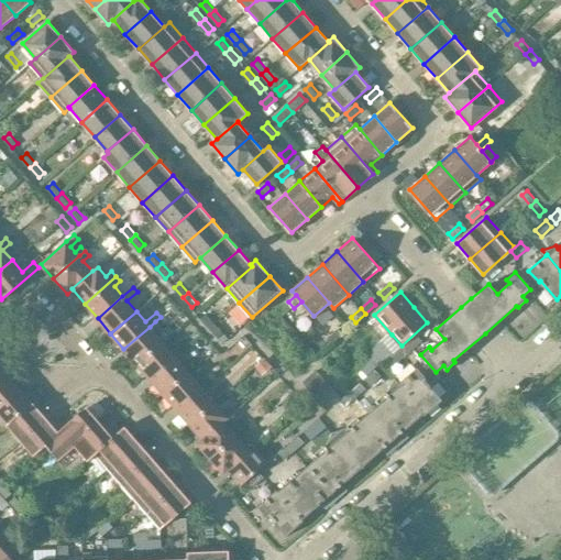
[(207,313),(201,318),(210,328),(216,322),(207,313)]
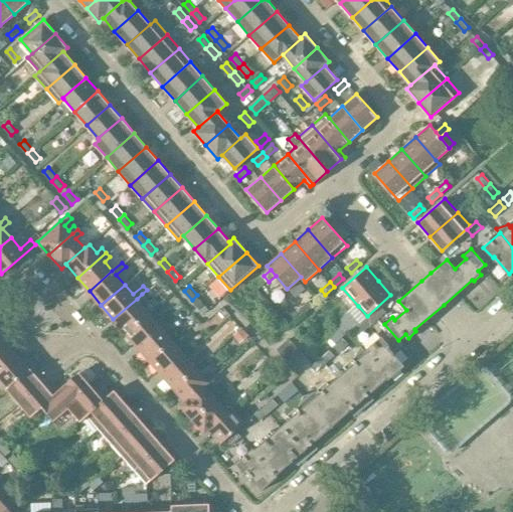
[(142,294),(137,299),(113,319),(125,332),(148,311),(140,303),(146,298),(142,294)]
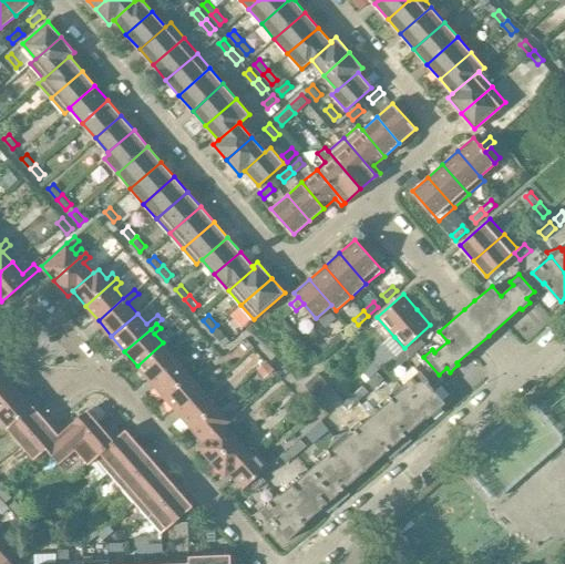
[(230,339),(217,325),(212,330),(221,340),(225,345),(230,339)]
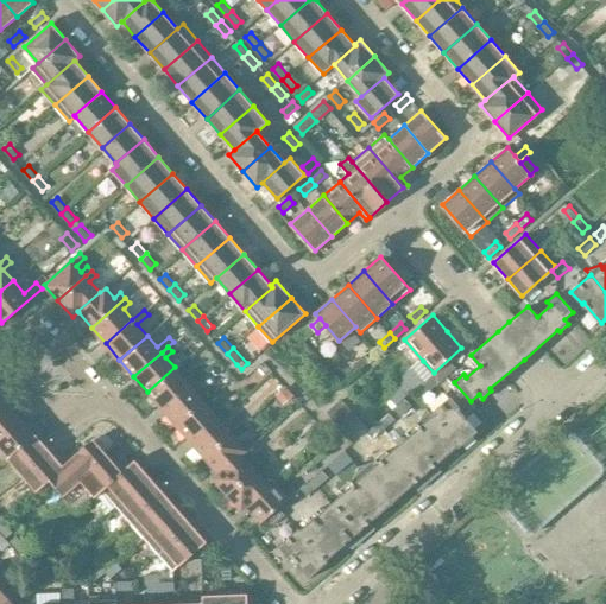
[(360,369),(371,360),(365,354),(354,363),(360,369)]
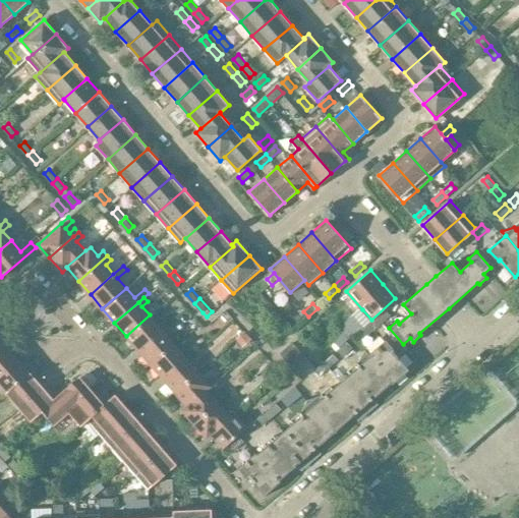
[(386,307),(376,317),(381,323),(391,314),(386,307)]
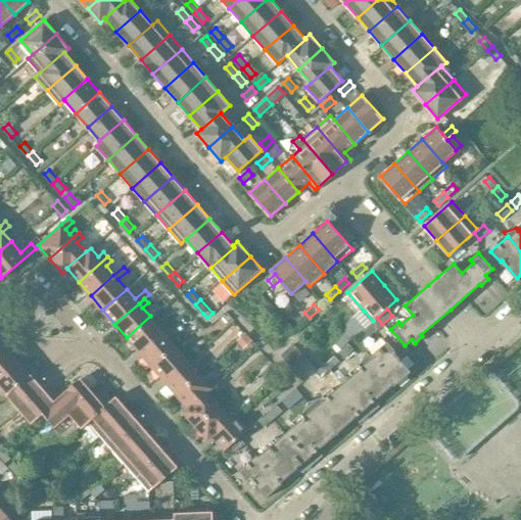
[(354,315),(340,327),(344,332),(350,339),(365,326),(354,315)]
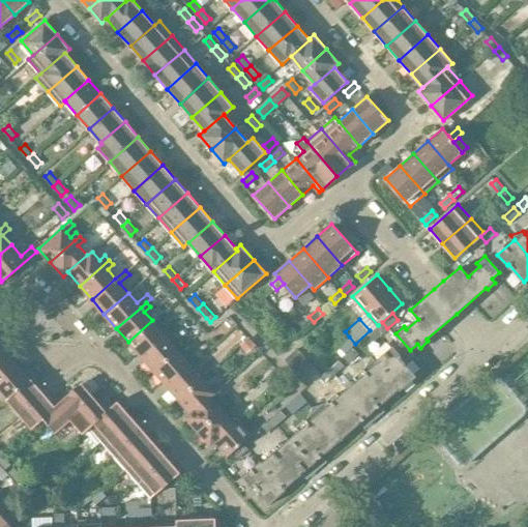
[(141,355),(170,329),(166,324),(159,329),(152,320),(128,342),(141,355)]
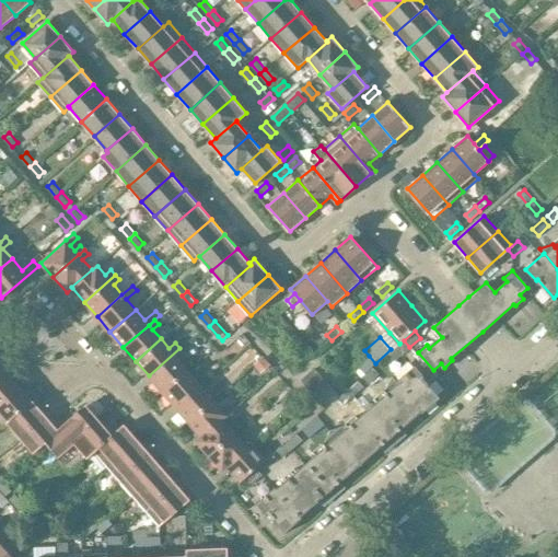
[(393,361),(403,352),(409,347),(404,340),(397,346),(397,345),(386,355),(393,361)]
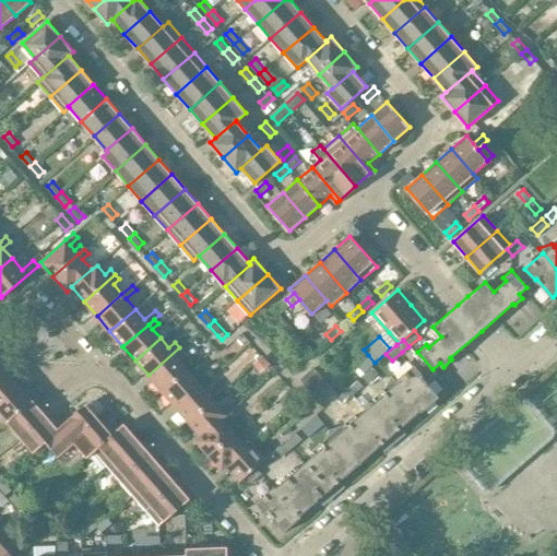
[(161,390),(186,367),(178,357),(185,352),(179,347),(149,375),(161,390)]
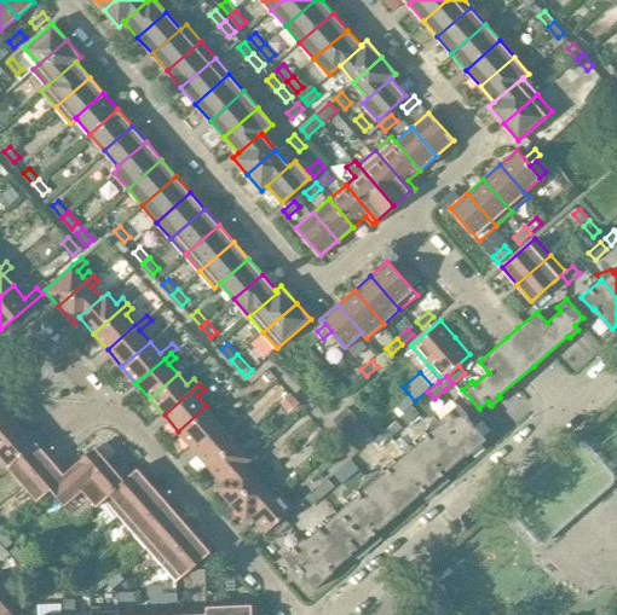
[(404,411),(415,401),(408,393),(397,404),(404,411)]
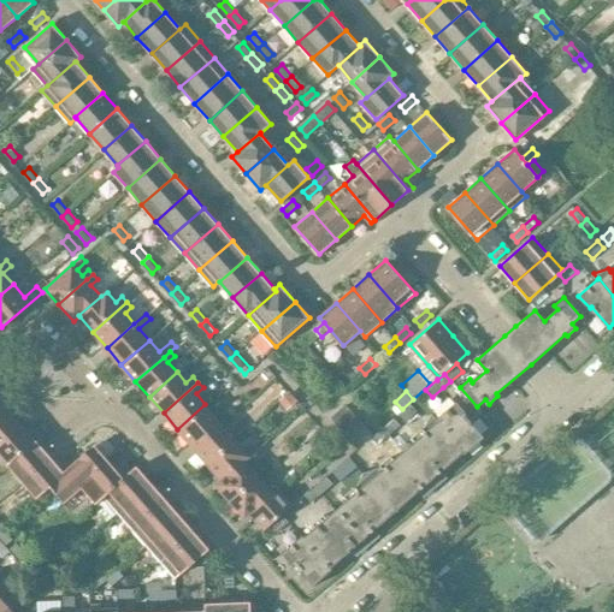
[(484,437),(466,416),(467,415),(456,402),(437,419),(436,420),(464,451),(466,452),(484,437)]
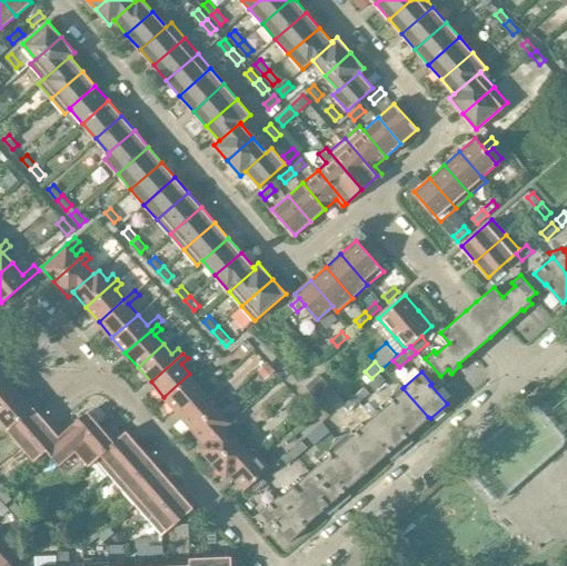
[(316,396),(330,384),(320,373),(306,385),(316,396)]
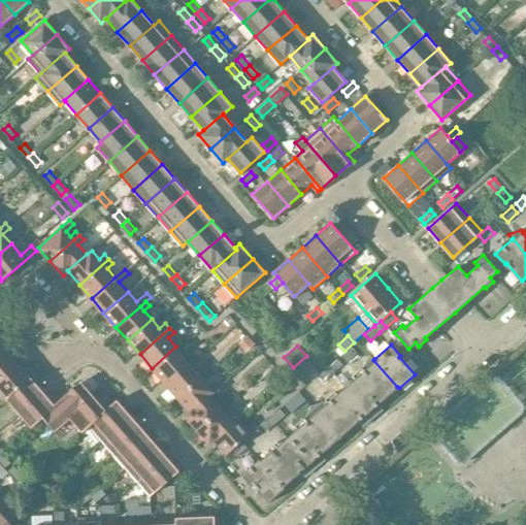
[(349,360),(358,352),(352,346),(342,354),(349,360)]
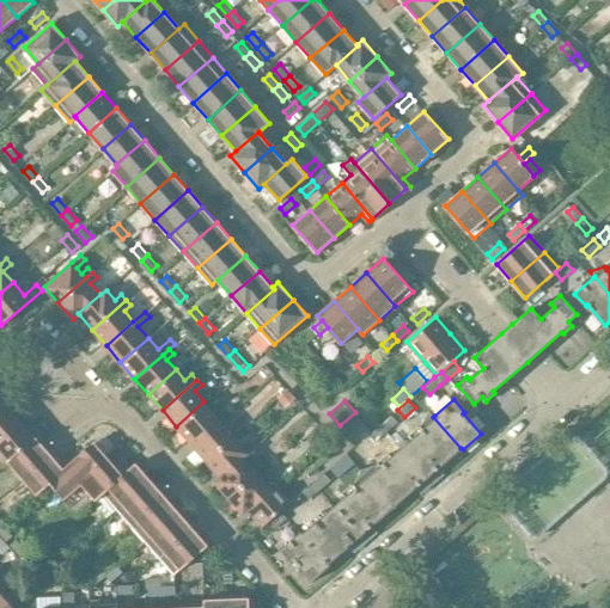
[(190,441),(217,417),(203,401),(176,427),(190,441)]
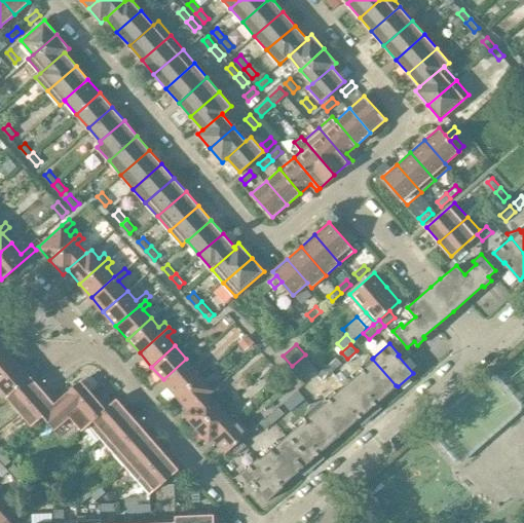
[(0,375),(16,360),(5,346),(0,350),(0,375)]
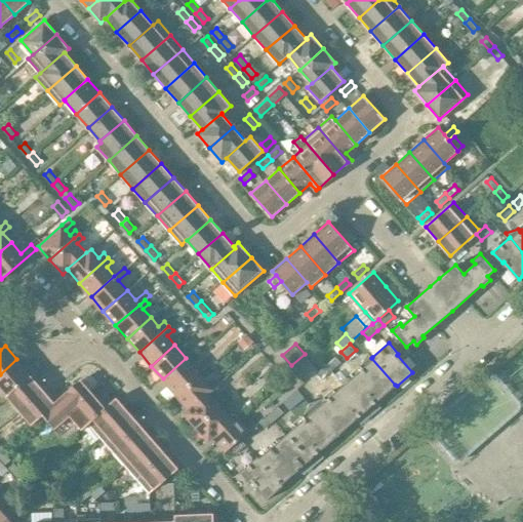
[(199,372),(192,365),(199,359),(193,352),(186,358),(163,378),(175,394),(199,372)]
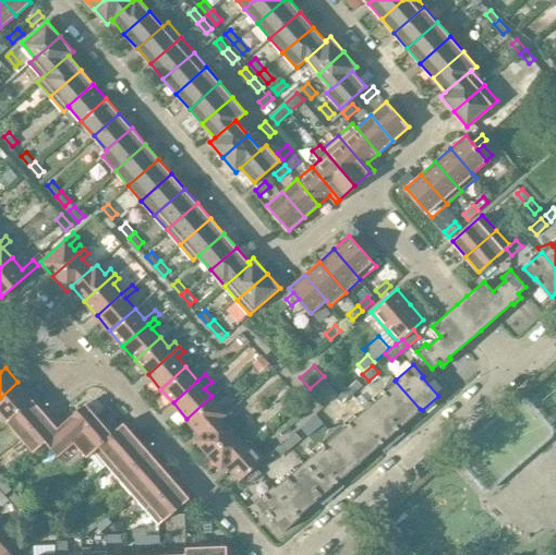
[(400,426),(420,409),(395,381),(396,379),(391,374),(385,387),(387,390),(366,408),(394,439),(405,431),(400,426)]
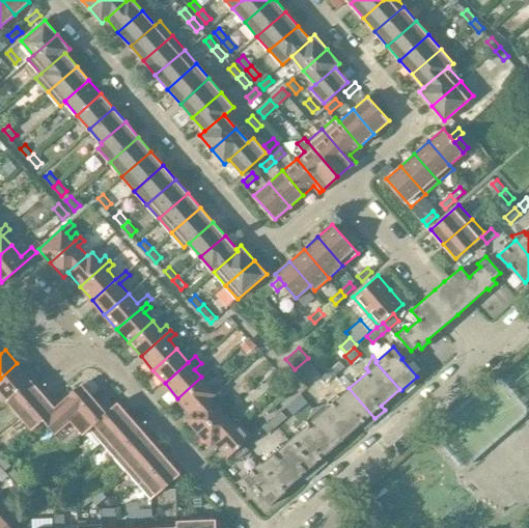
[(339,359),(330,367),(335,374),(345,366),(339,359)]
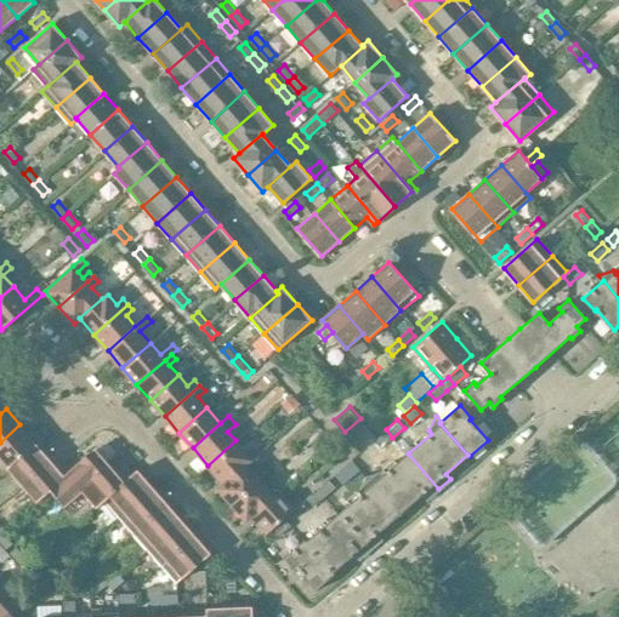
[(0,458),(6,467),(35,443),(20,424),(0,443),(0,458)]
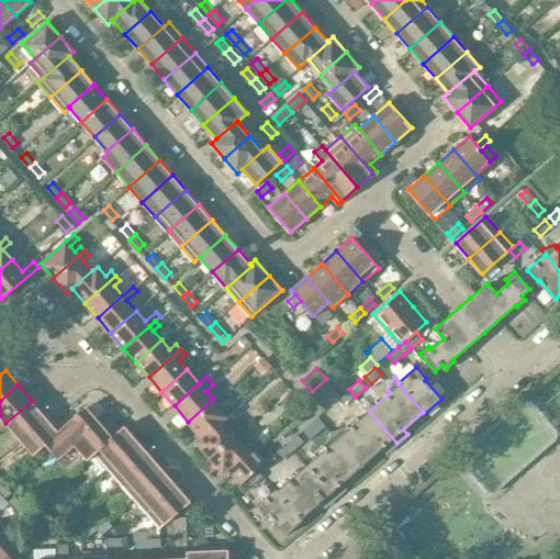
[(349,389),(339,398),(346,404),(355,397),(349,389)]
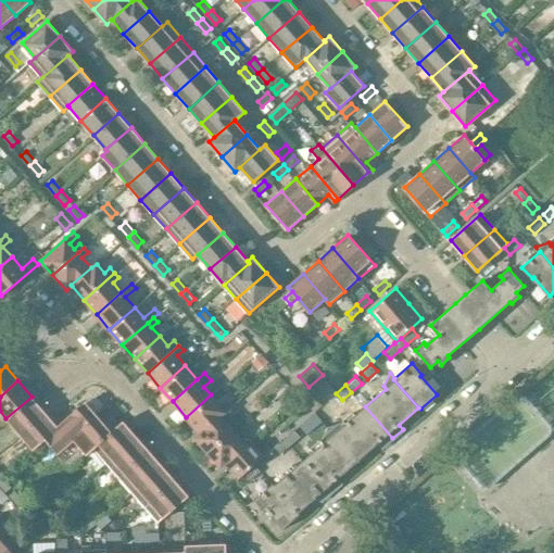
[(200,432),(227,406),(231,403),(227,398),(219,404),(211,394),(186,417),(200,432)]
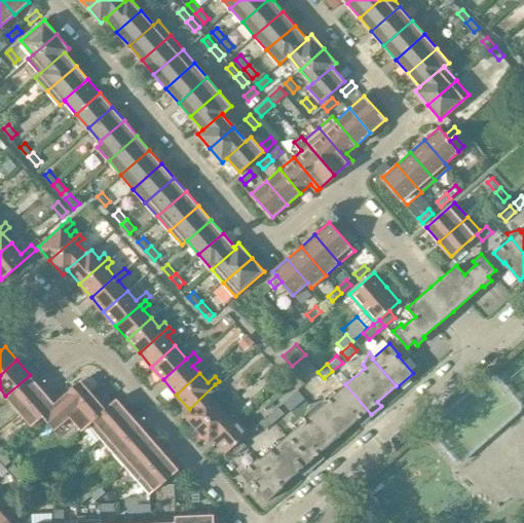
[(30,375),(5,396),(19,410),(42,389),(30,375)]
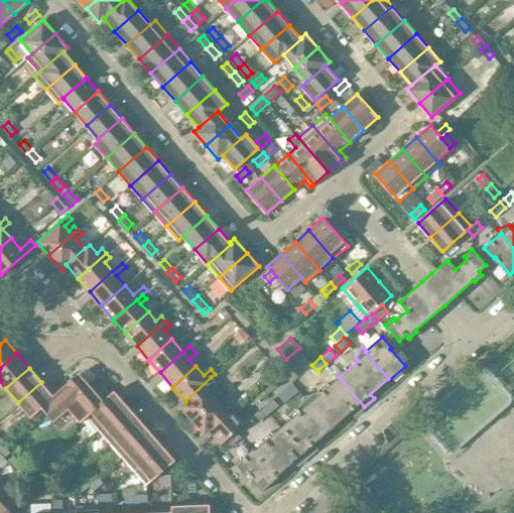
[(69,382),(53,395),(54,396),(42,407),(54,421),(69,408),(92,388),(80,373),(76,377),(73,377),(70,380),(69,382)]
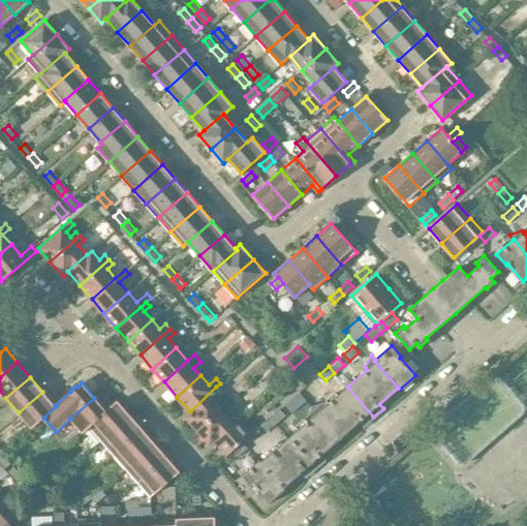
[(221,408),(213,399),(220,392),(216,387),(190,411),(185,415),(197,430),(221,408)]
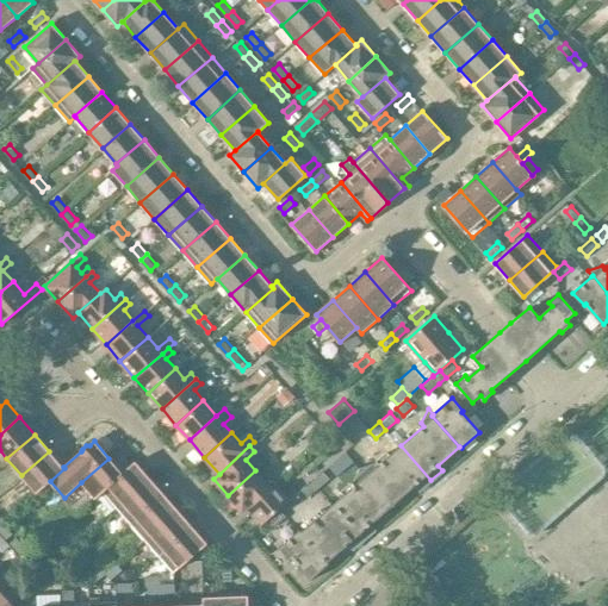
[(401,445),(367,475),(392,505),(416,485),(420,489),(430,480),(401,445)]
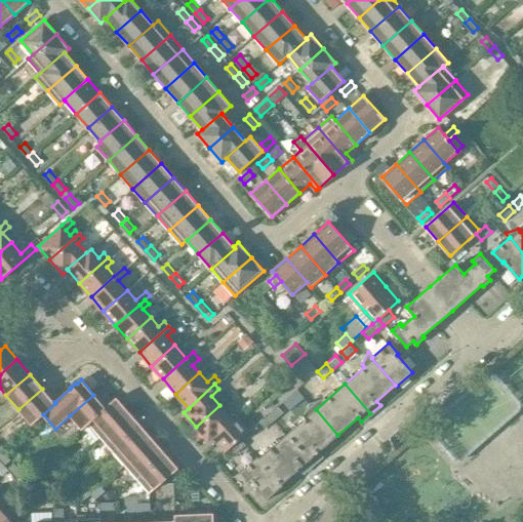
[(494,448),(507,393),(472,386),(468,407),(460,406),(455,432),(468,434),(467,443),(494,448)]
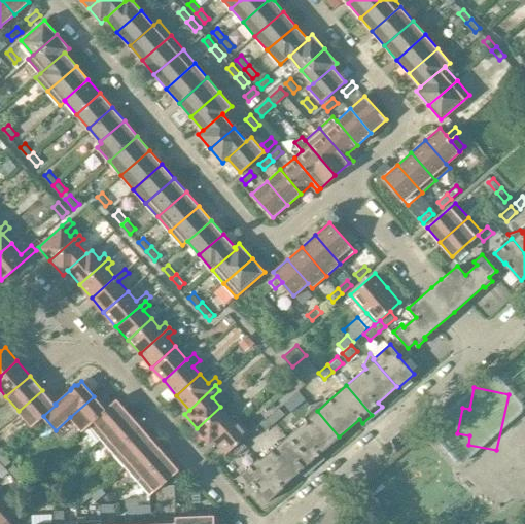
[(42,390),(19,411),(32,426),(43,416),(56,405),(55,404),(42,390)]
